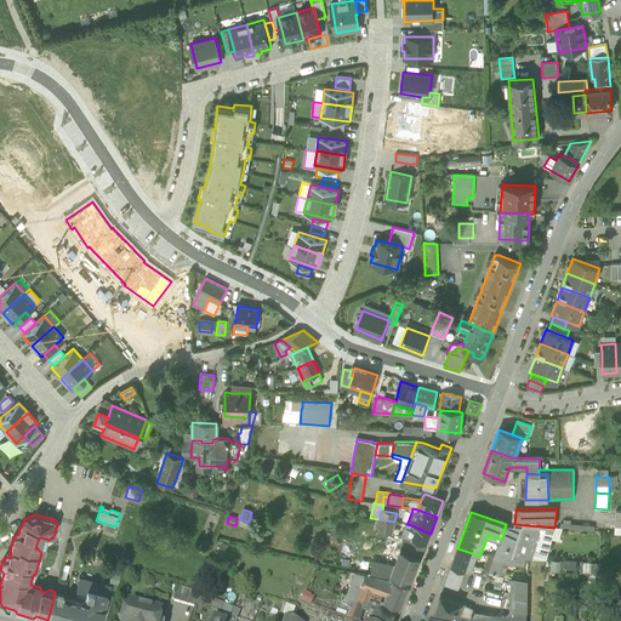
[(392,535),(394,522),(380,519),(377,533),(392,535)]
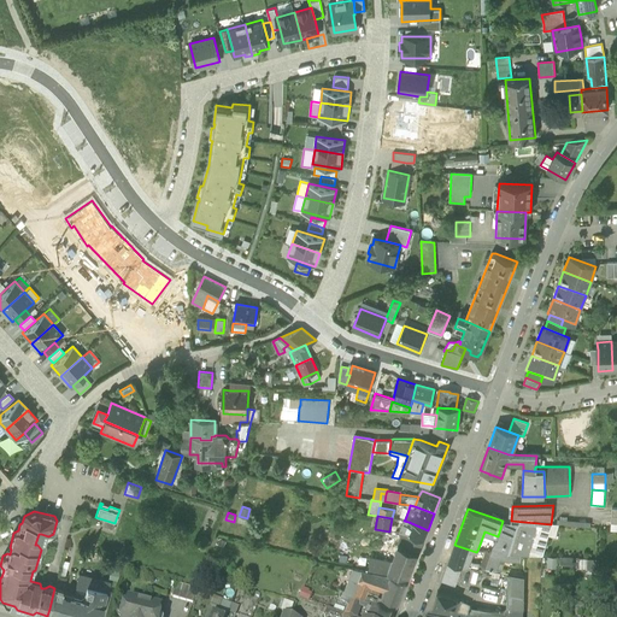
[(546,554),(551,524),(511,521),(504,521),(503,521),(498,536),(495,541),(491,552),(521,554),(524,554),(545,556),(546,554)]
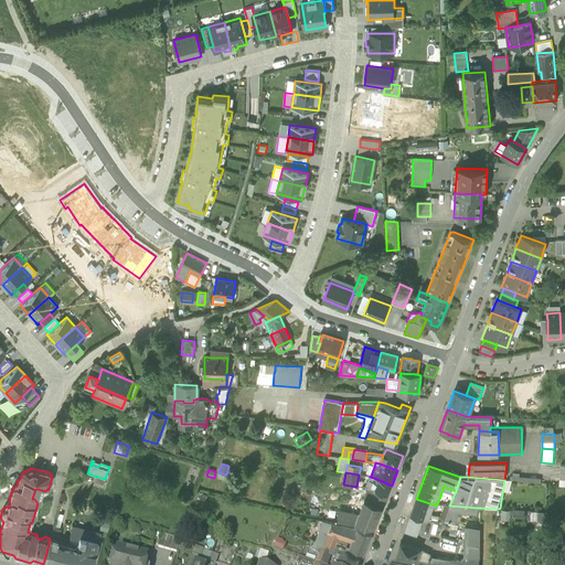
[(387,494),(392,486),(374,478),(373,482),(369,480),(365,489),(375,490),(387,494)]
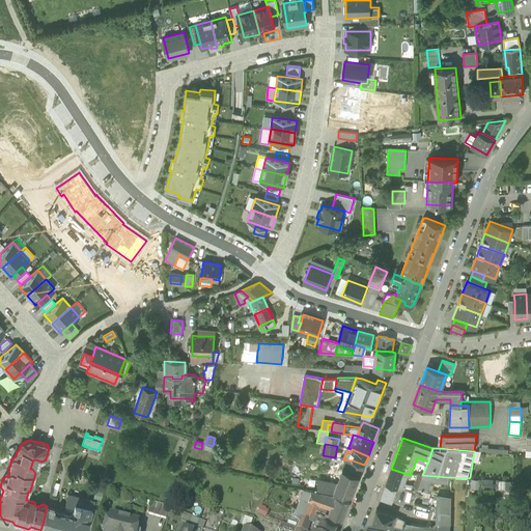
[(342,470),(360,476),(364,465),(353,460),(343,459),(342,464),(344,464),(342,470)]
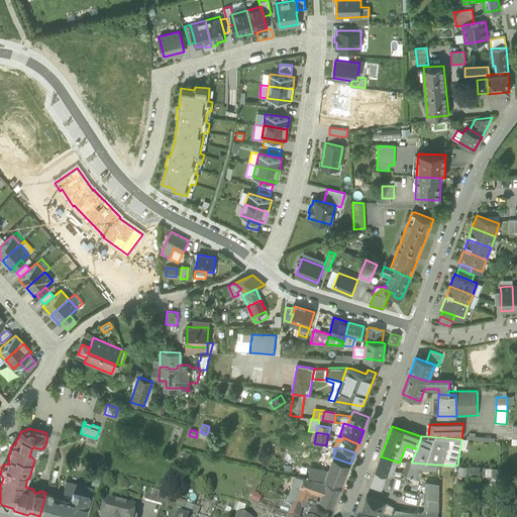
[(388,475),(392,476),(393,472),(396,461),(381,456),(376,471),(387,475),(388,476),(388,475)]
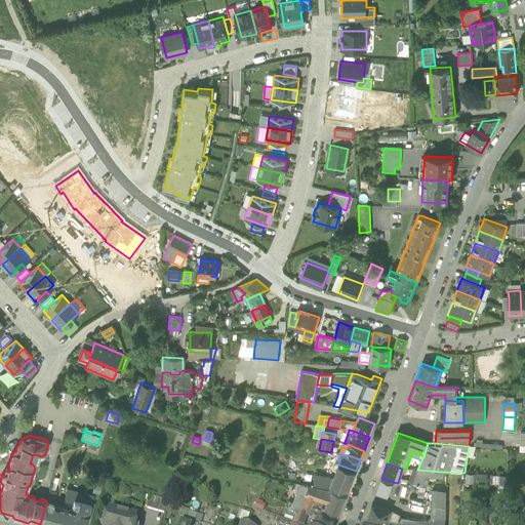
[(337,488),(348,490),(356,471),(338,465),(333,478),(330,487),(337,488)]
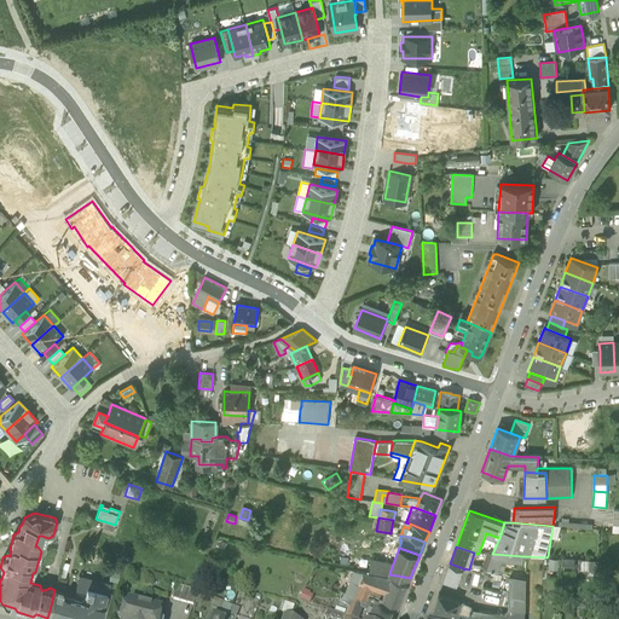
[(486,571),(503,573),(507,562),(522,565),(522,556),(492,554),(486,571)]
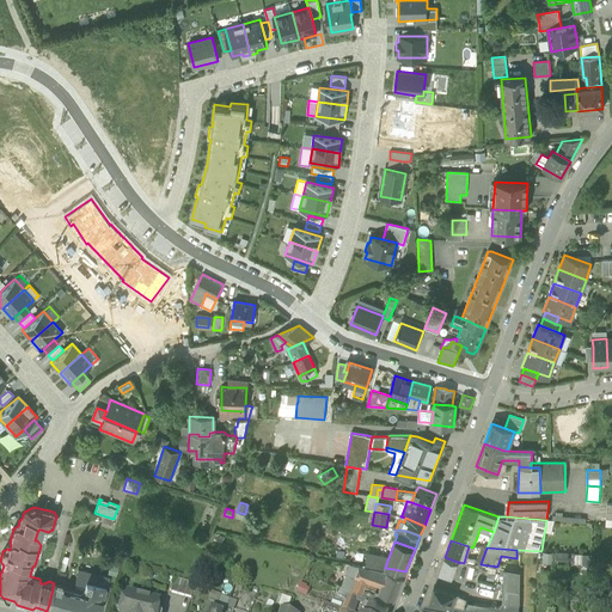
[(365,564),(385,568),(389,557),(367,552),(365,564)]
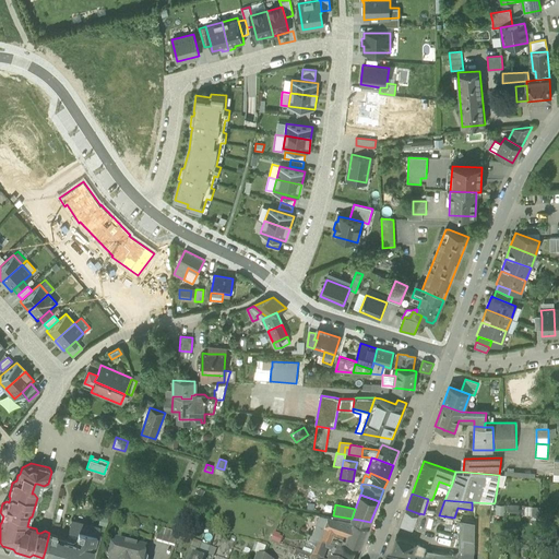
[(400,526),(413,531),(418,513),(406,509),(400,526)]
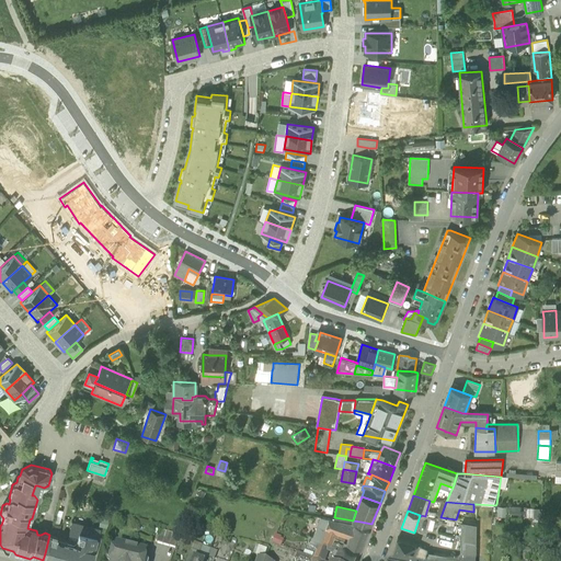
[(321,542),(330,546),(332,540),(336,530),(350,536),(354,524),(322,517),(313,540),(321,542)]
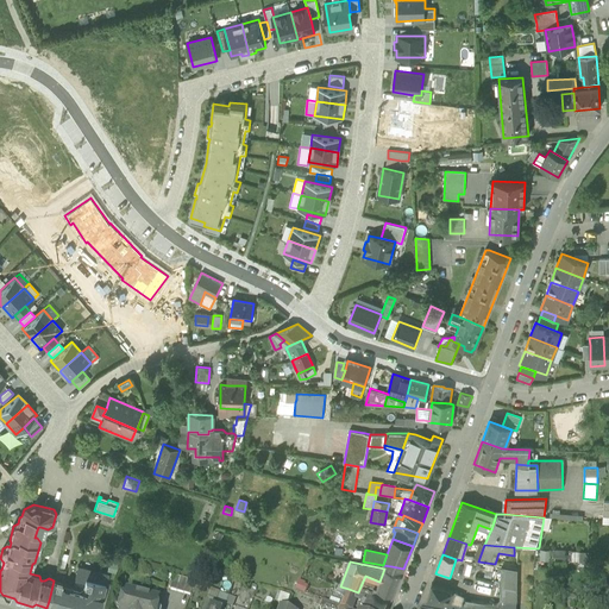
[(105,583),(105,584),(106,584),(108,575),(77,566),(74,578),(85,581),(86,578),(105,583)]
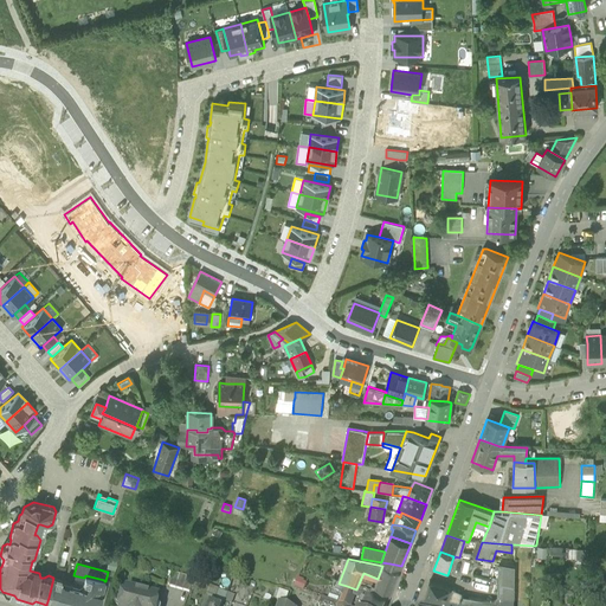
[(462,601),(461,605),(513,605),(515,567),(498,565),(497,595),(492,601),(463,597),(462,601)]
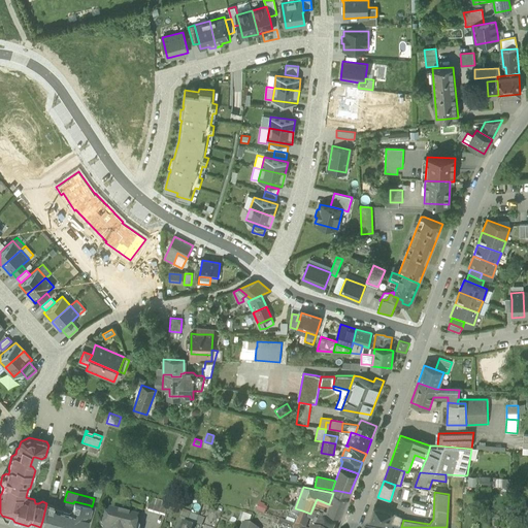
[(326,510),(341,517),(348,498),(337,494),(333,493),(329,504),(326,510)]
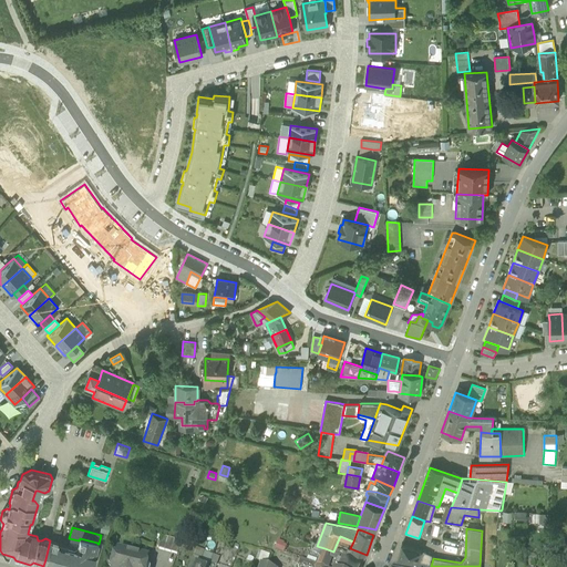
[(158,550),(177,555),(181,543),(162,537),(158,550)]
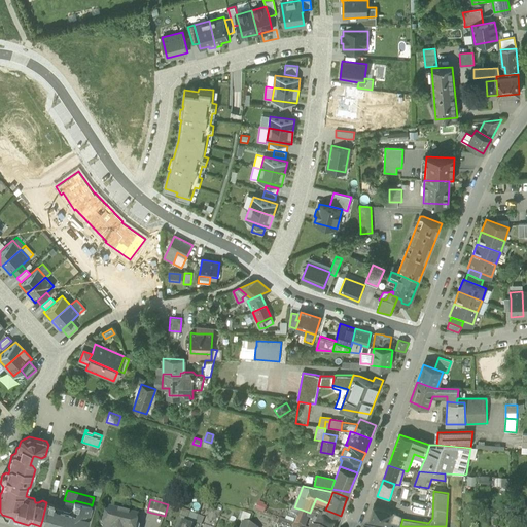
[(74,500),(73,502),(72,505),(76,506),(75,514),(88,517),(91,505),(91,504),(74,500)]
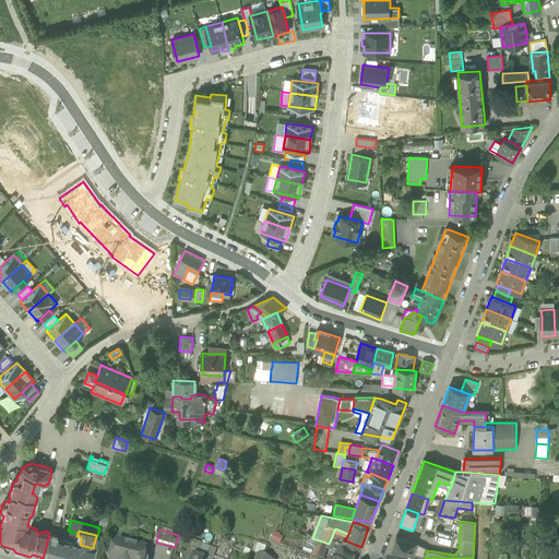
[(56,538),(56,535),(57,534),(50,532),(49,533),(45,551),(51,552),(56,538)]
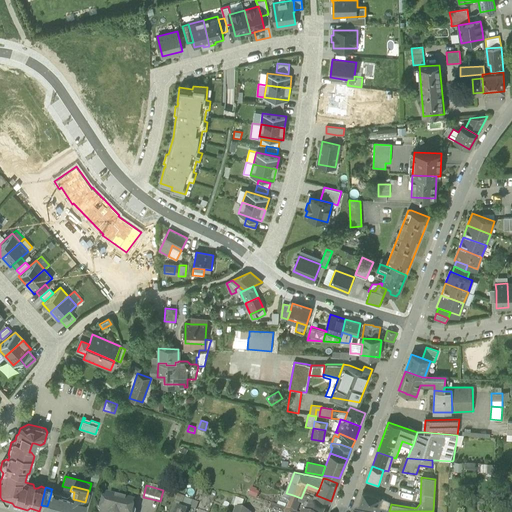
[(257,491),(252,489),(249,496),(257,499),(259,494),(257,492),(257,491)]
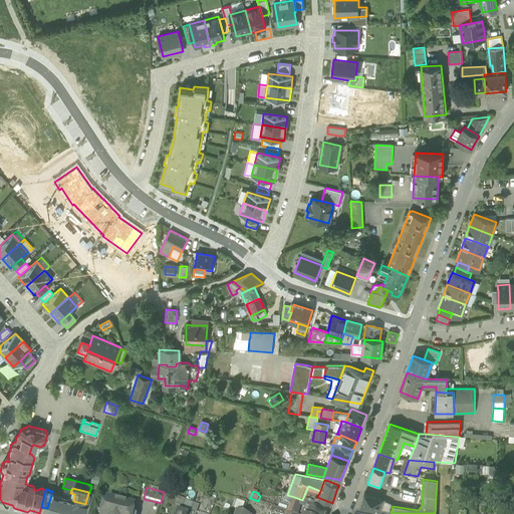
[(364,493),(359,508),(376,513),(378,508),(381,499),(364,493)]
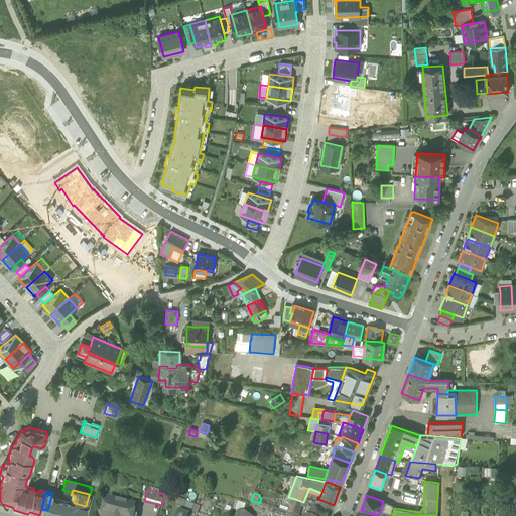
[(288,505),(292,508),(295,499),(288,497),(285,496),(282,503),(288,505)]
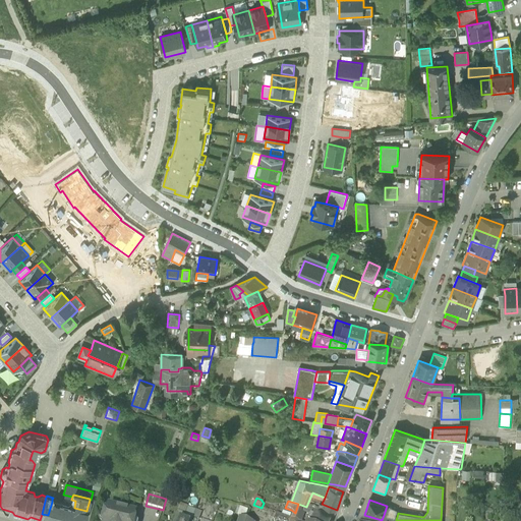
[(60,520),(83,520),(87,511),(74,508),(73,510),(60,507),(61,504),(52,502),(48,515),(48,518),(59,520),(60,520)]
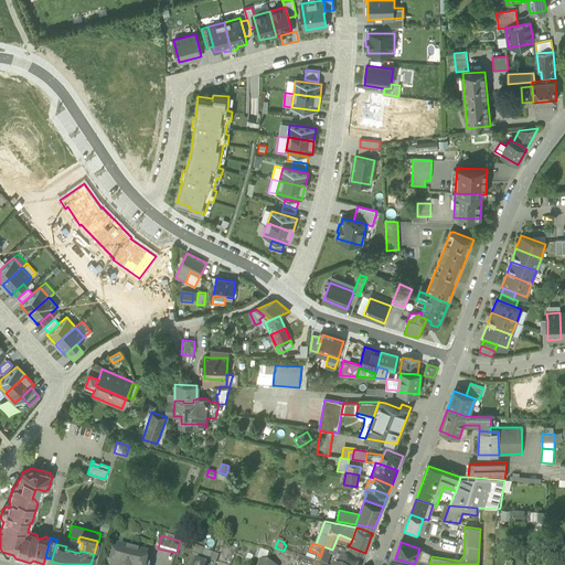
[(334,544),(332,550),(343,554),(345,548),(334,544)]
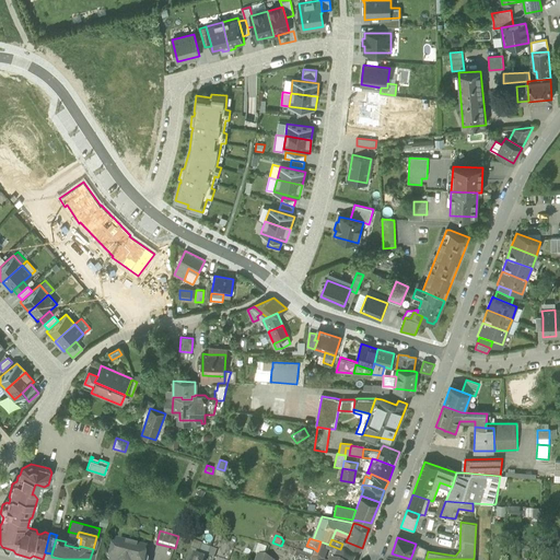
[(341,549),(359,555),(362,548),(346,541),(343,540),(342,544),(340,549),(341,549)]
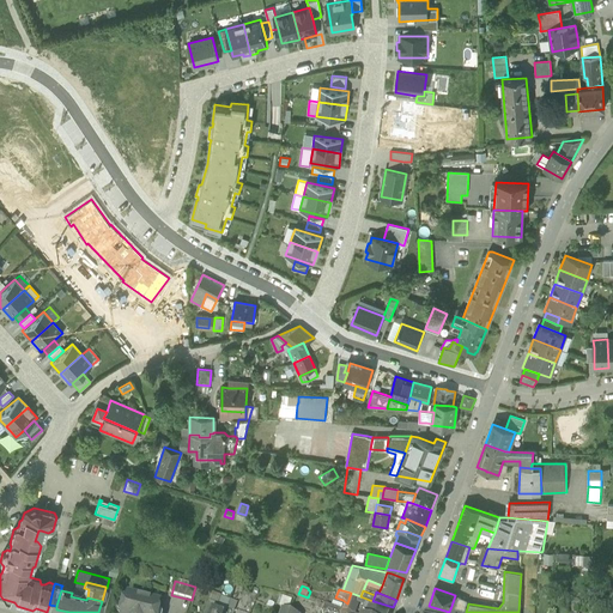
[(347,604),(344,612),(346,612),(354,612),(358,605),(360,596),(351,593),(347,604)]
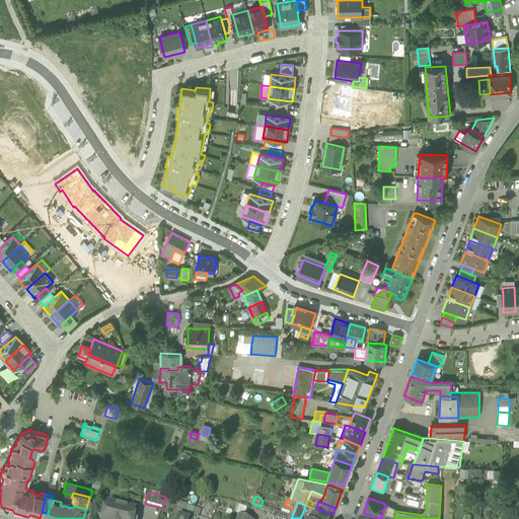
[(179,504),(177,511),(186,513),(188,507),(179,504)]
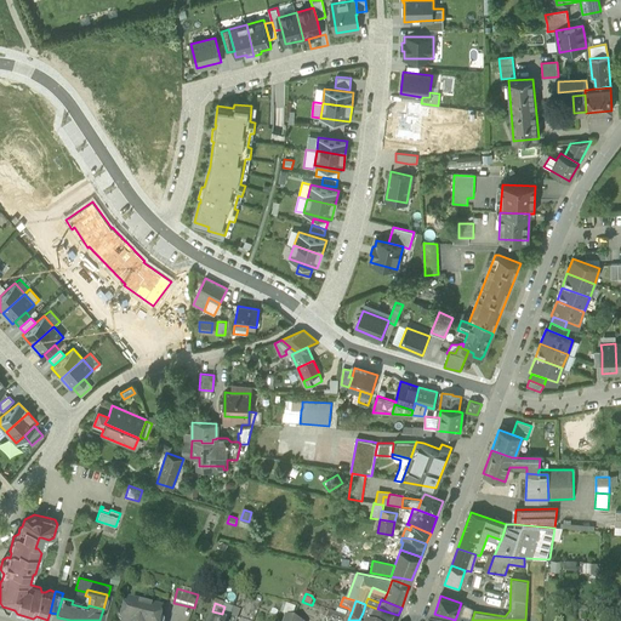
[(160,620),(163,613),(130,604),(127,614),(126,614),(125,614),(123,620),(160,620)]
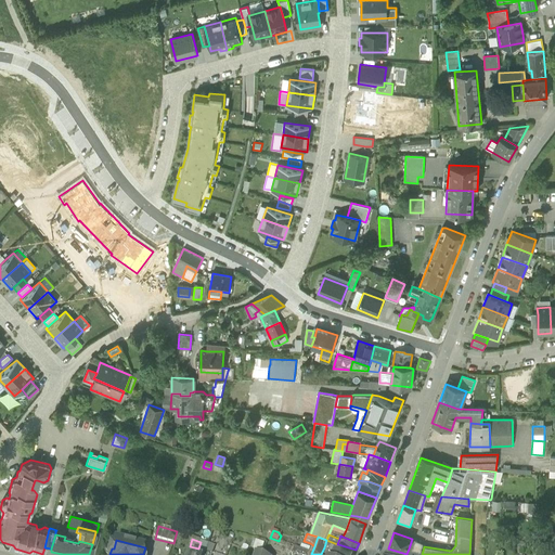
[(265,544),(254,540),(250,550),(261,553),(265,544)]
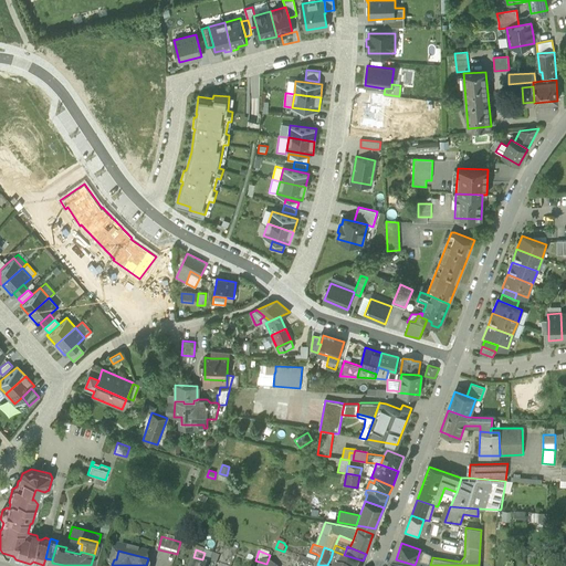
[(344,555),(333,551),(331,558),(338,561),(342,563),(345,555),(344,555)]
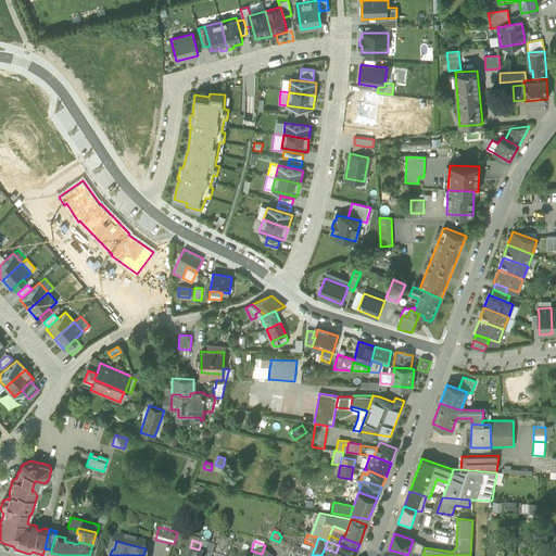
[(300,551),(312,555),(315,547),(311,544),(304,542),(300,551)]
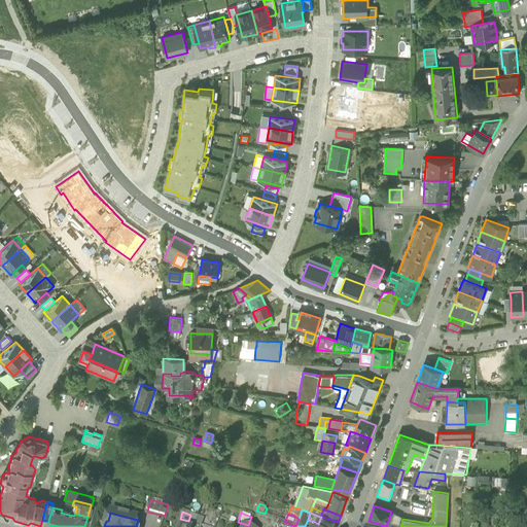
[(190,515),(188,521),(196,524),(198,518),(190,515)]
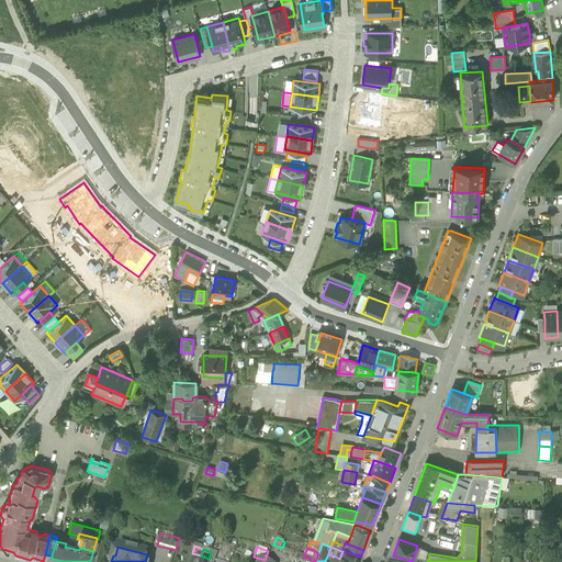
[(212,551),(211,552),(209,559),(215,561),(218,553),(212,551)]
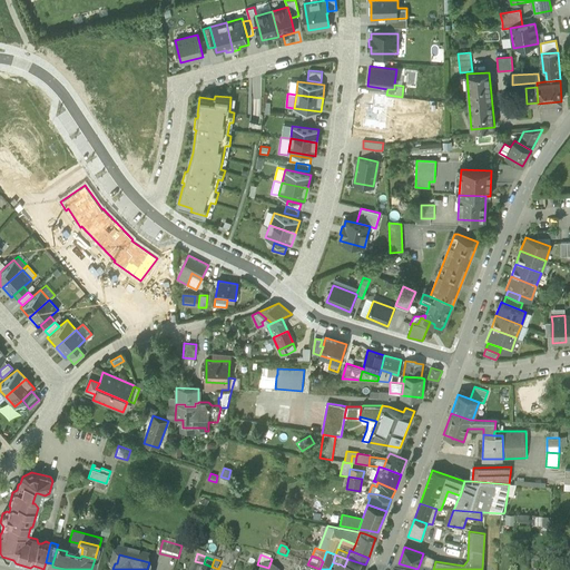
[(363,569),(365,564),(347,559),(344,567),(341,564),(337,569),(363,569)]
